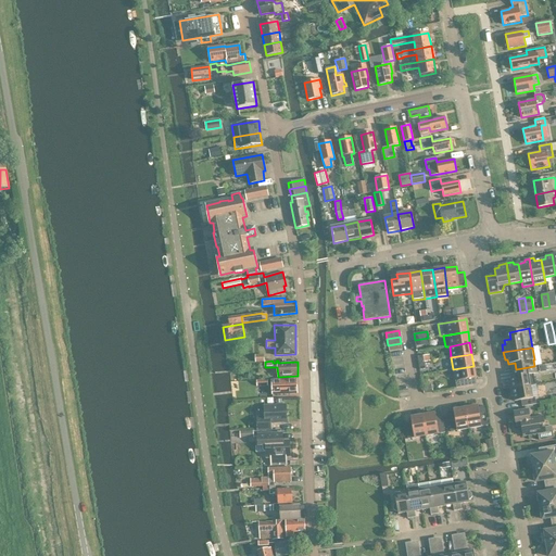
[(536,365),(534,366),(516,369),(517,376),(510,377),(510,381),(508,382),(509,390),(530,386),(535,386),(533,374),(539,373),(536,365)]
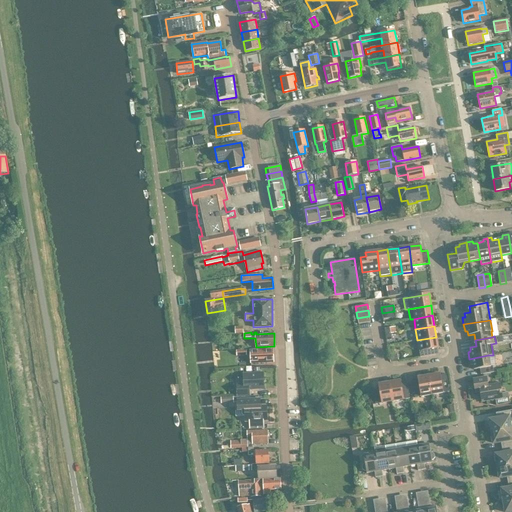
[(420,357),(432,355),(435,354),(434,348),(437,348),(438,348),(436,337),(417,340),(420,357)]
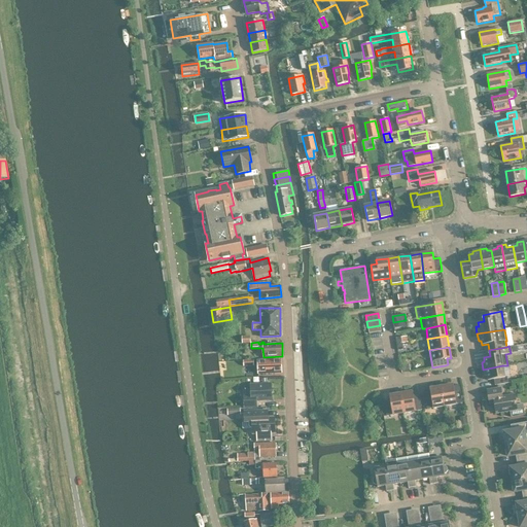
[(257,374),(281,373),(281,359),(257,360),(257,374)]
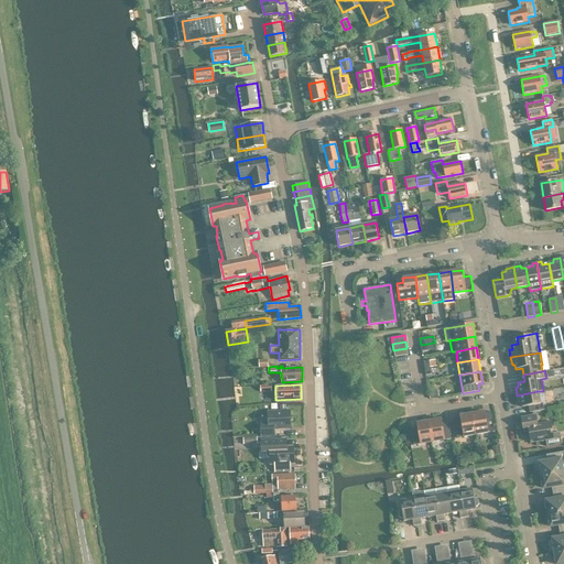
[(540,403),(538,391),(517,396),(519,403),(521,402),(522,407),(529,405),(530,412),(543,410),(542,403),(540,403)]
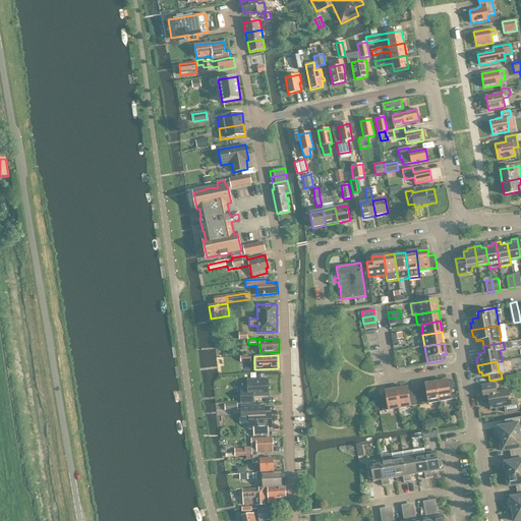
[(253,396),(268,395),(268,380),(247,381),(247,391),(240,391),(241,404),(253,403),(253,396)]
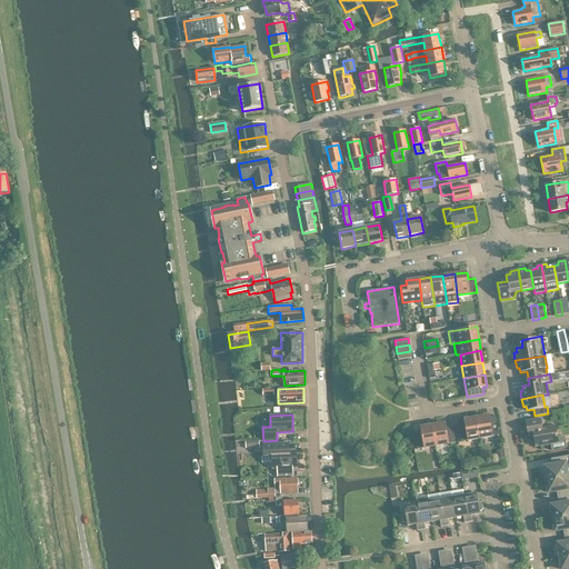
[(489,416),(476,418),(480,439),(499,436),(496,416),(489,417),(489,416)]
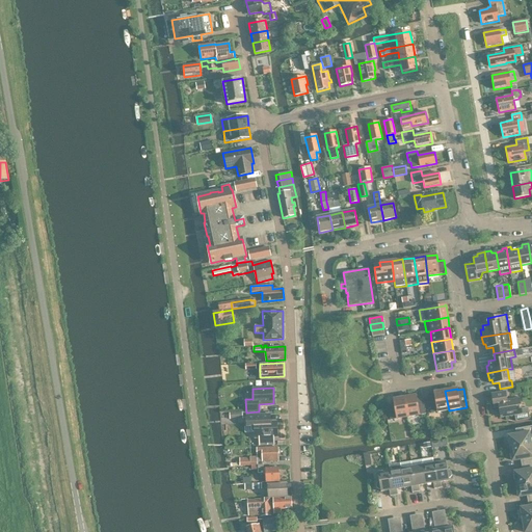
[(431,414),(449,410),(445,391),(433,393),(434,393),(434,394),(428,395),(431,414)]
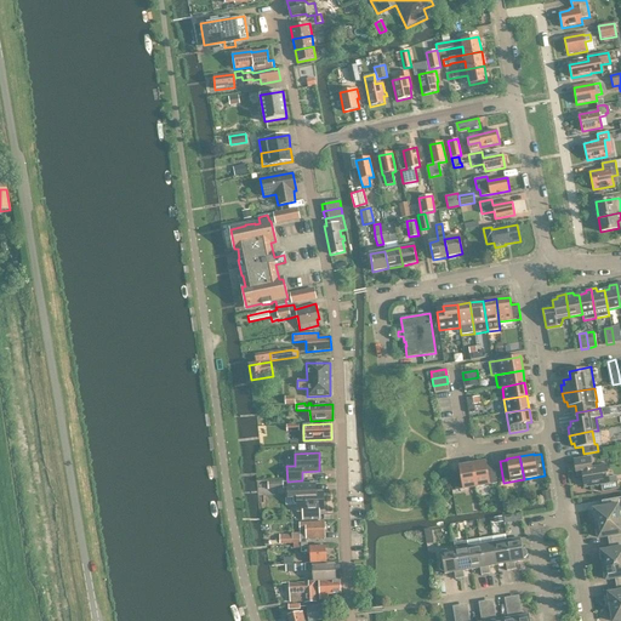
[(600,484),(602,491),(617,489),(616,477),(609,479),(607,465),(592,467),(590,457),(574,460),(576,477),(582,476),(585,488),(600,484)]
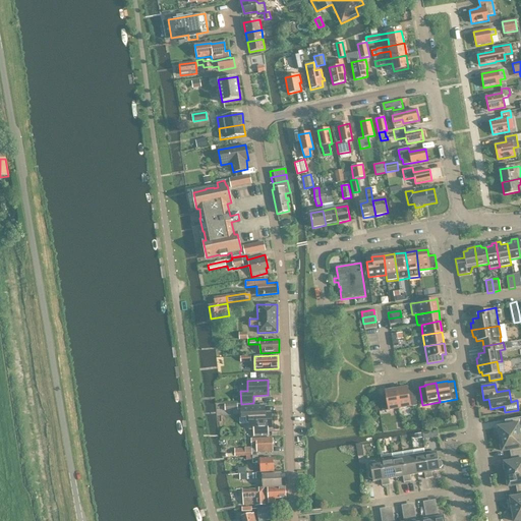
[(408,387),(396,389),(399,408),(416,405),(413,388),(407,389),(407,388),(408,388),(408,387)]
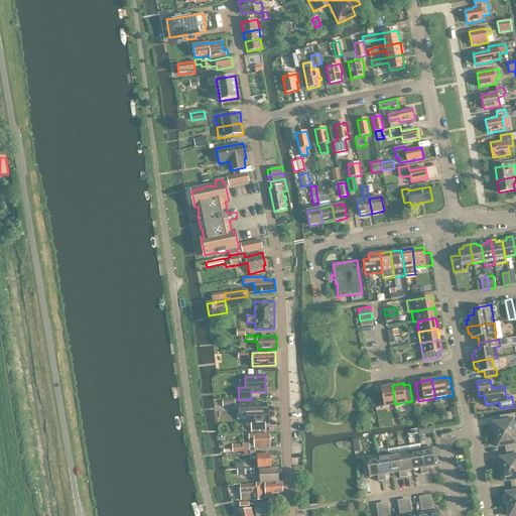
[(378,407),(395,404),(392,385),(381,387),(381,388),(382,394),(376,395),(378,407)]
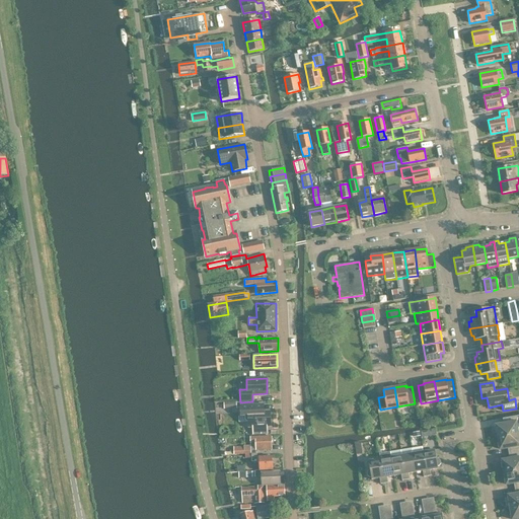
[(248,422),(248,428),(252,428),(252,435),(267,434),(267,427),(271,427),(270,412),(264,412),(264,404),(240,405),(241,416),(245,416),(245,420),(247,422),(248,422)]
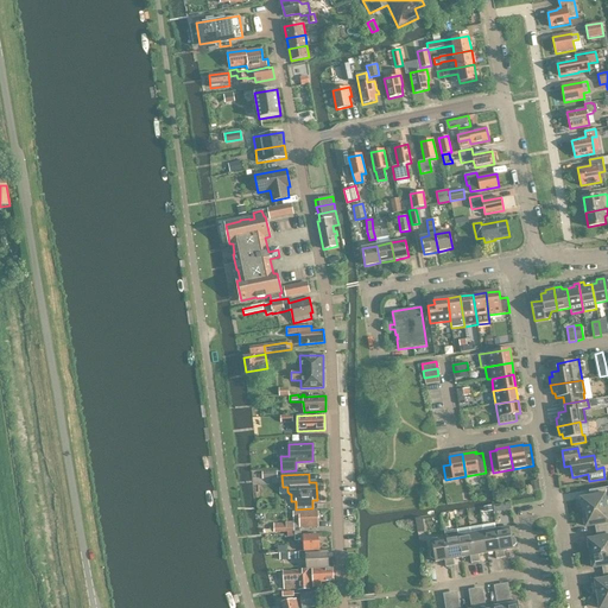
[(582,506),(583,513),(607,508),(606,501),(607,500),(607,487),(591,491),(593,496),(581,499),(581,501),(580,501),(581,507),(582,506)]
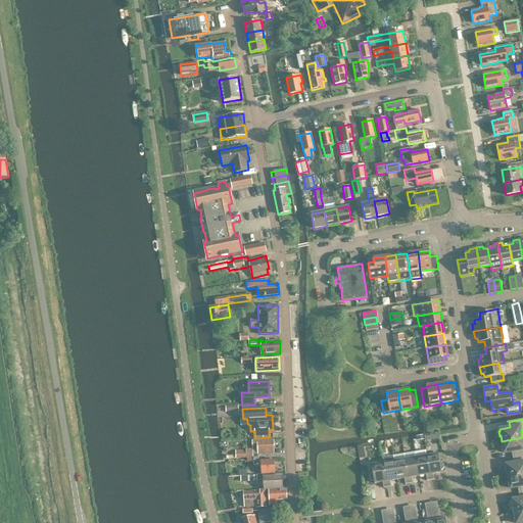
[(514,450),(515,457),(522,455),(522,442),(522,437),(502,441),(503,446),(501,446),(502,452),(504,450),(504,453),(514,450)]
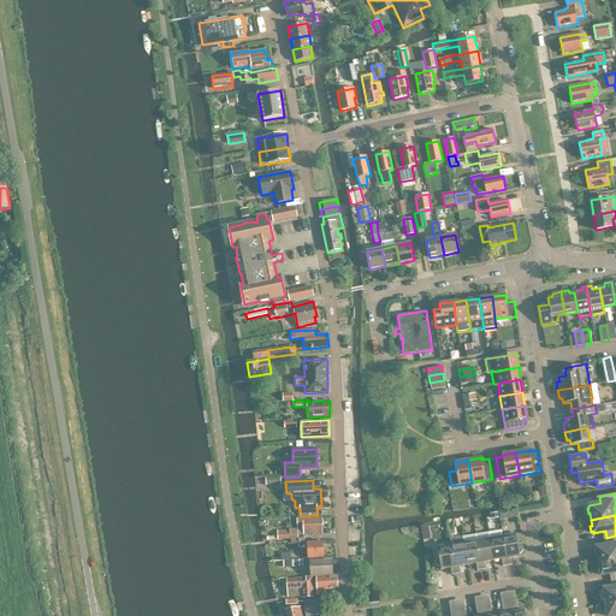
[(313,534),(323,534),(321,517),(297,519),(297,527),(297,533),(290,533),(289,529),(277,531),(278,539),(290,539),(298,538),(303,538),(304,538),(303,535),(313,535),(313,534)]
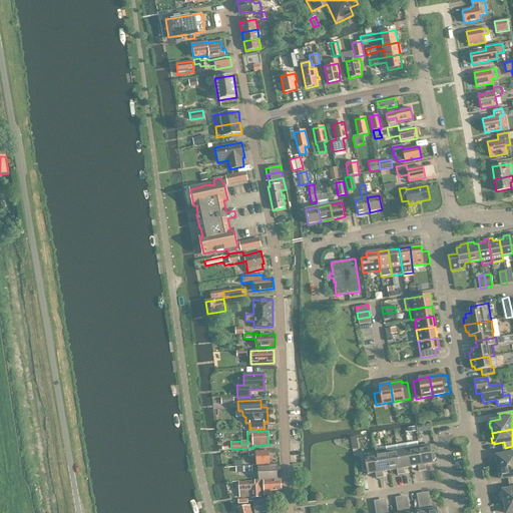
[(419,472),(422,471),(418,447),(418,442),(407,443),(411,467),(418,466),(419,472)]
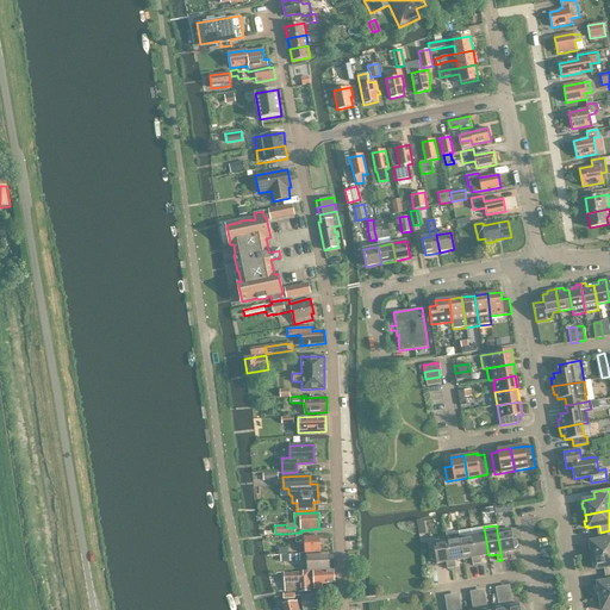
[(477,564),(481,564),(480,556),(489,555),(484,527),(471,529),(477,564)]
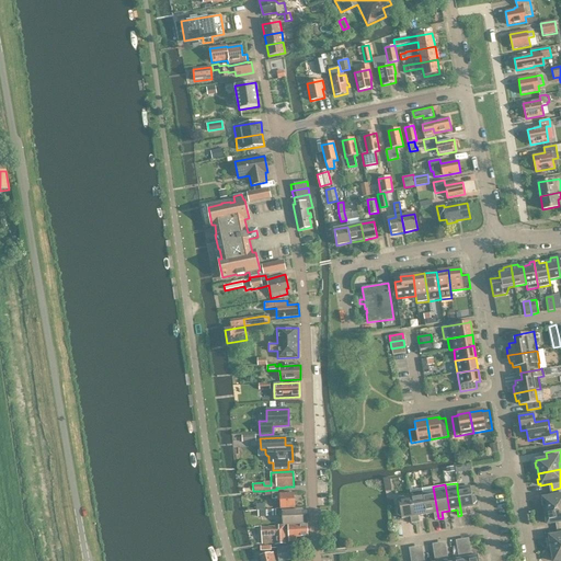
[(434,519),(438,518),(433,487),(422,489),(422,494),(425,515),(433,513),(434,519)]
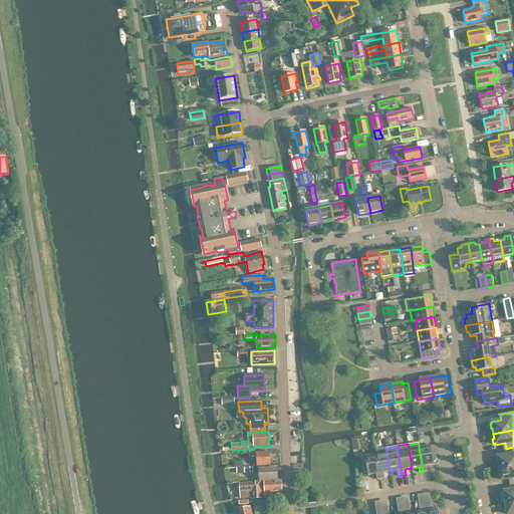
[(431,446),(419,448),(423,472),(427,471),(426,466),(434,464),(434,462),(435,462),(437,459),(436,456),(434,455),(432,455),(431,446)]
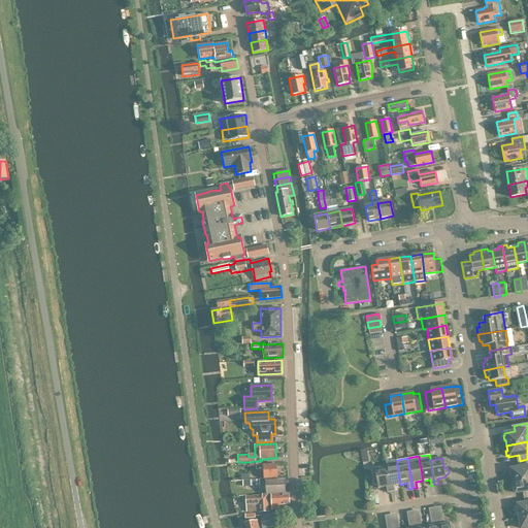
[(512,475),(513,481),(527,477),(527,459),(520,461),(521,467),(510,469),(510,470),(509,471),(510,475),(512,475)]
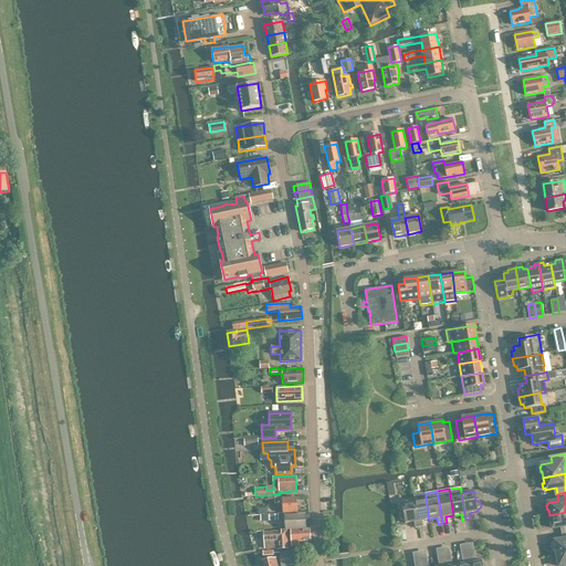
[(280,503),(280,504),(282,504),(283,513),(297,513),(296,498),(281,499),(281,494),(280,494),(279,494),(274,494),(266,495),(268,495),(268,500),(274,500),(274,504),(280,503)]
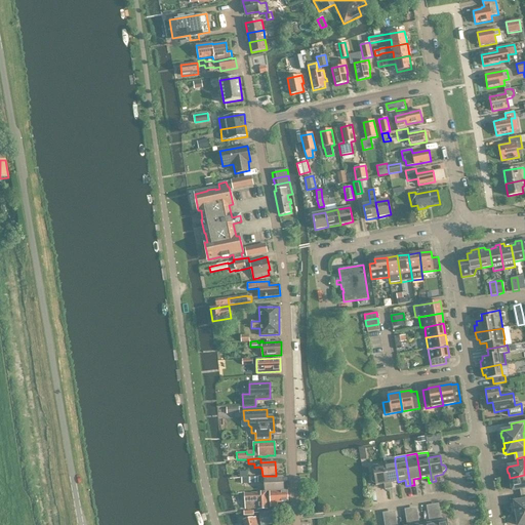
[(389,489),(392,488),(391,483),(398,482),(395,462),(385,465),(389,489)]
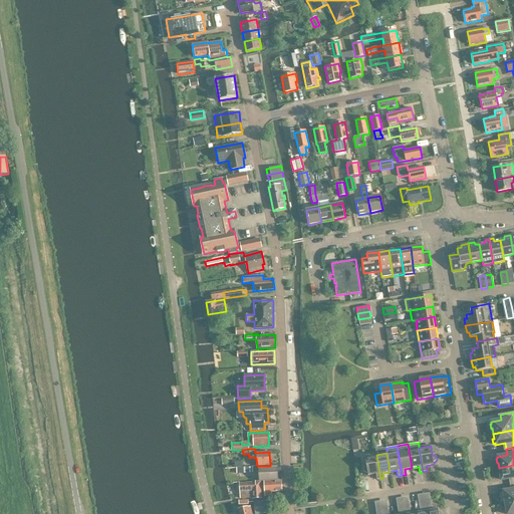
[(375,474),(376,480),(380,479),(376,455),(364,457),(366,466),(364,466),(363,469),(363,471),(365,473),(367,473),(367,475),(375,474)]
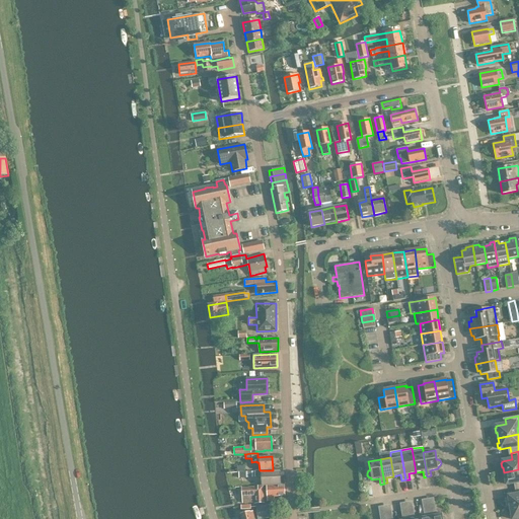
[(516,483),(517,489),(518,488),(518,469),(504,472),(505,477),(503,478),(504,483),(506,483),(506,485),(516,483)]
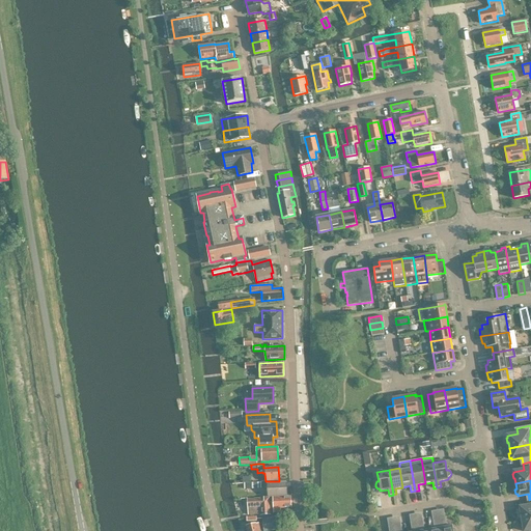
[(267,490),(268,498),(269,497),(269,498),(286,496),(286,483),(267,484),(263,484),(263,490),(267,490)]
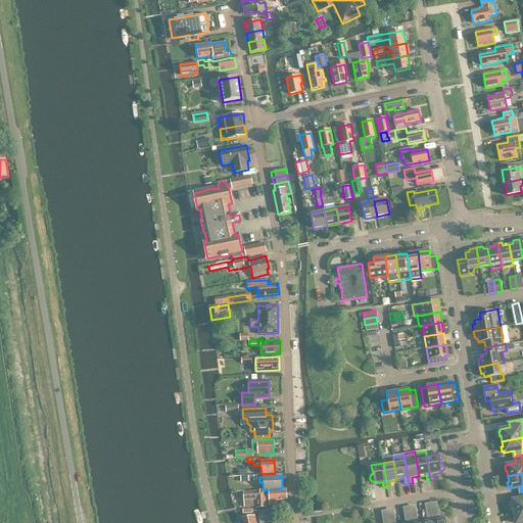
[(266,495),(269,494),(269,505),(276,505),(276,501),(287,500),(286,489),(282,489),(282,488),(265,490),(266,495)]
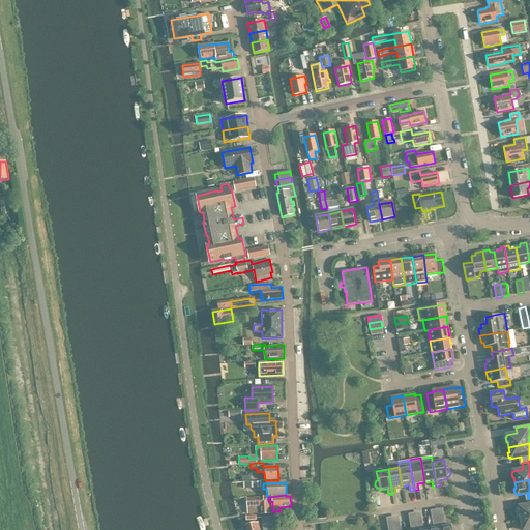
[(269,503),(269,502),(268,497),(268,496),(267,497),(263,497),(263,498),(246,498),(247,513),(269,512),(268,503),(269,503)]
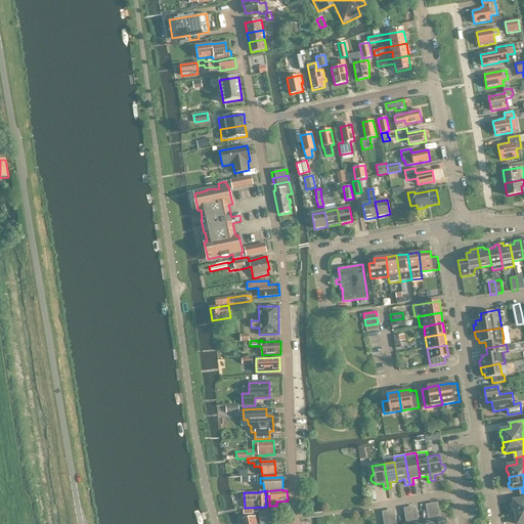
[(523,499),(513,500),(513,503),(512,503),(513,508),(514,508),(515,513),(523,511),(523,492),(522,493),(523,499)]
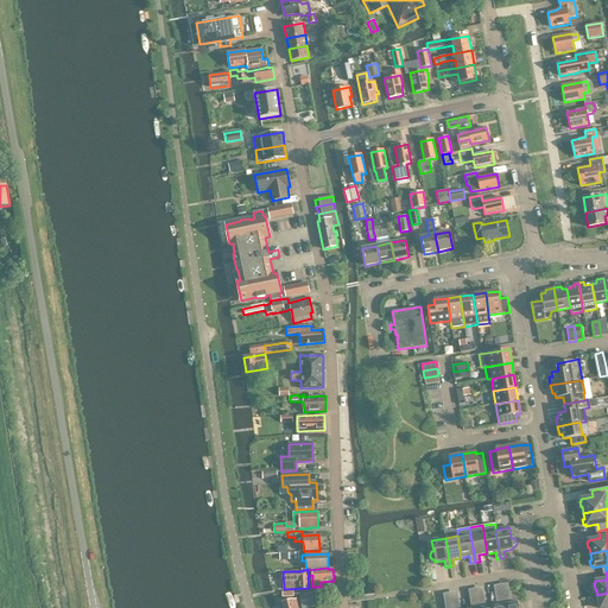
[(301,607),(305,607),(317,606),(315,591),(299,595),(301,607)]
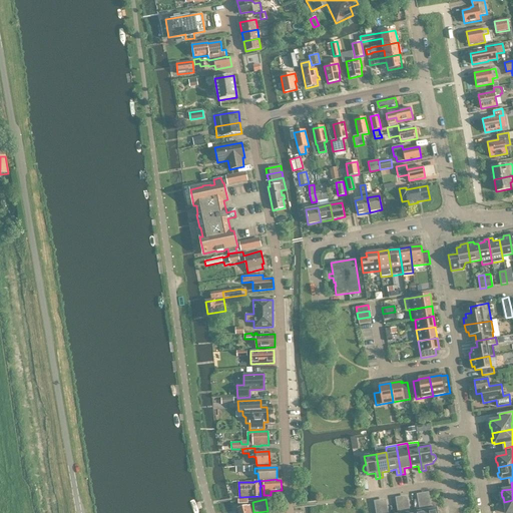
[(512,500),(504,502),(505,507),(503,507),(504,512),(506,512),(505,512),(507,512),(512,512),(512,500)]
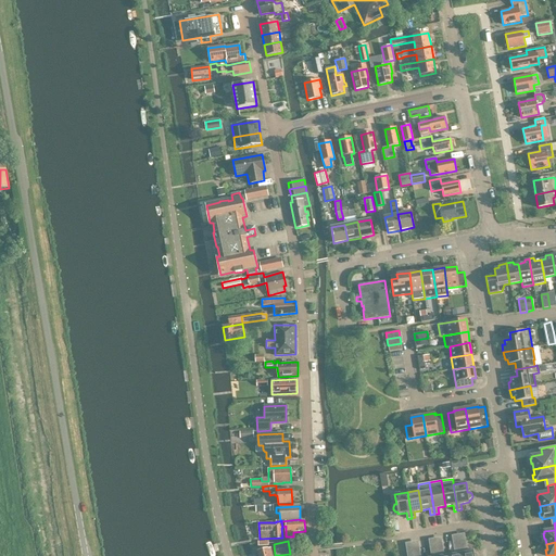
[(464,545),(459,546),(460,555),(478,555),(476,553),(474,553),(474,551),(465,552),(464,545)]
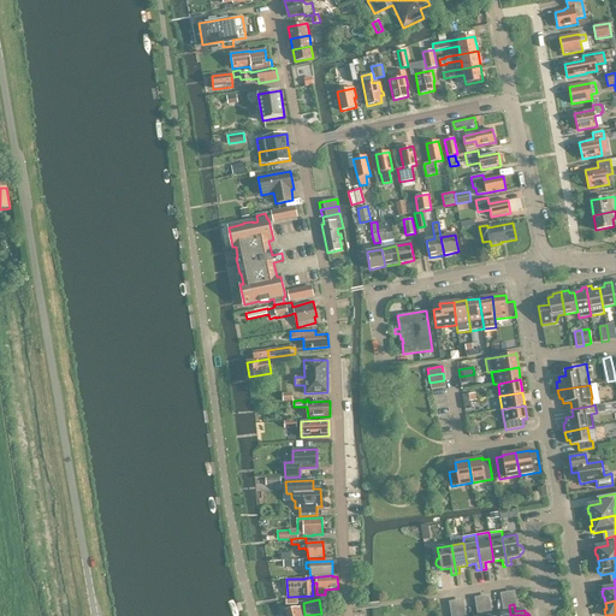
[(507,612),(498,615),(497,615),(510,615),(509,605),(505,606),(507,612)]
